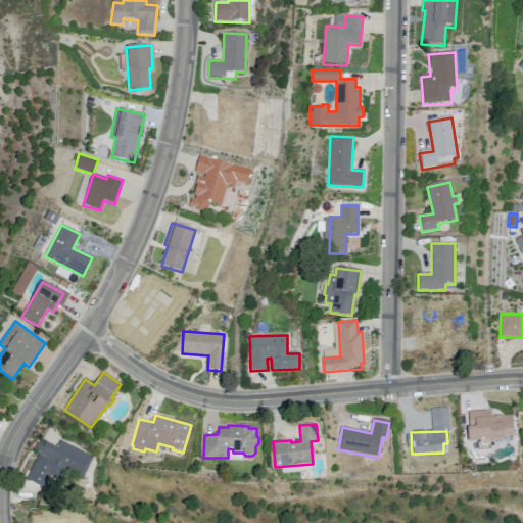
[(60,441),(93,458),(83,478),(64,469),(59,478),(51,474),(43,489),(27,480),(40,455),(34,452),(39,442),(44,445),(46,441),(56,447),(60,441)]
